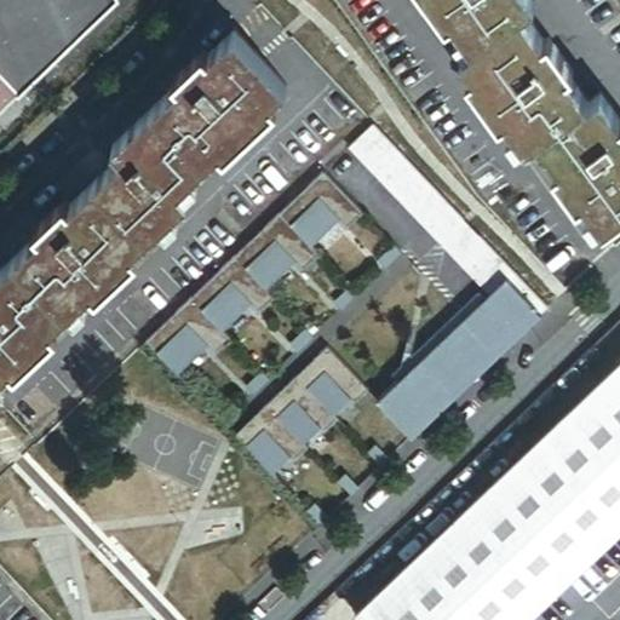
[(0,0),(0,121),(125,0),(0,0)]
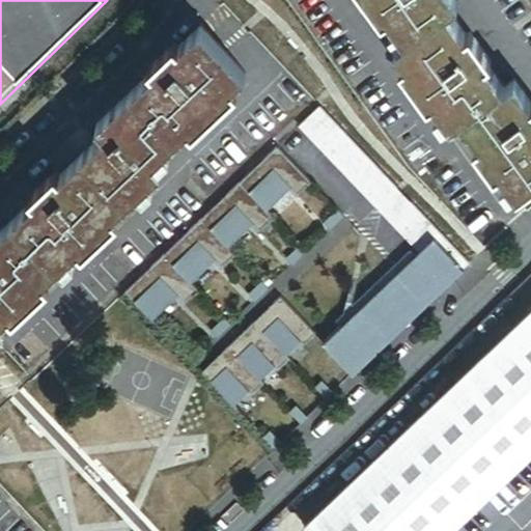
[(365,0),(387,28),(391,25),(410,50),(398,57),(409,71),(403,75),(432,113),(437,110),(454,135),(466,127),(483,152),(478,156),(500,186),(505,182),(523,205),(530,199),(530,104),(520,88),(508,96),(491,72),(496,67),(474,38),(469,42),(451,18),(463,9),(455,0),(365,0)]
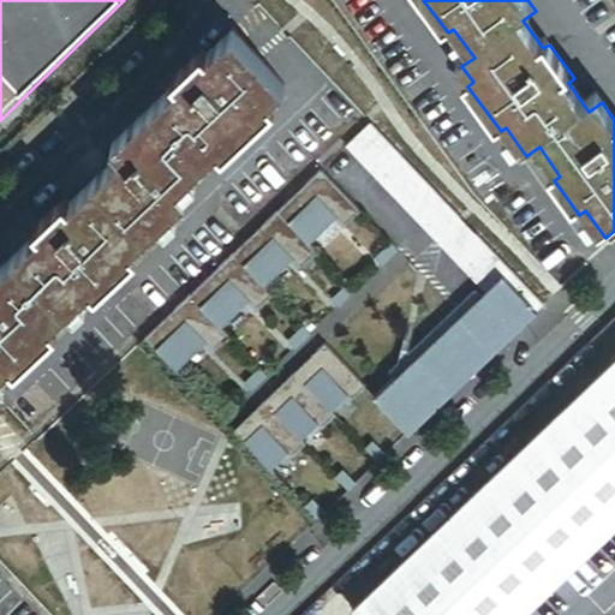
[(288,84),(234,28),(209,52),(206,47),(175,76),(180,81),(115,142),(126,153),(76,201),(70,196),(41,224),(46,228),(0,272),(0,378),(19,362),(23,366),(63,329),(58,324),(97,286),(102,291),(142,252),(138,248),(193,195),(183,184),(224,145),(228,150),(279,102),(274,97),(288,84)]
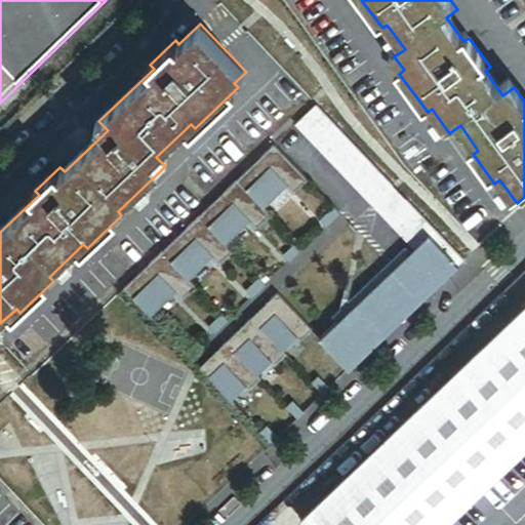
[(373,207),(394,188),(316,106),(295,125),(373,207)]
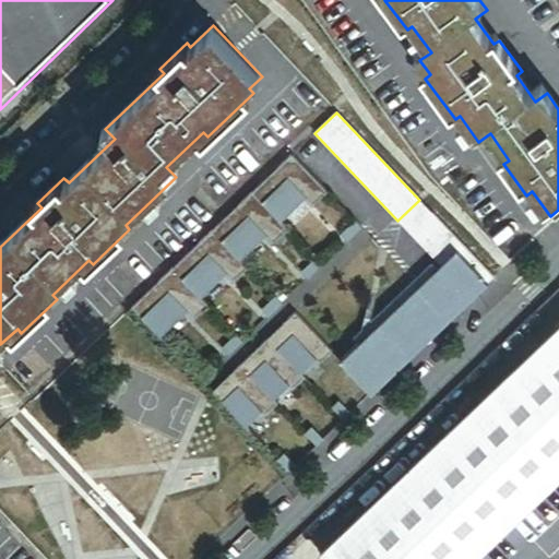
[(328,192),(292,155),(252,192),(281,223),(305,200),(311,207),(328,192)]
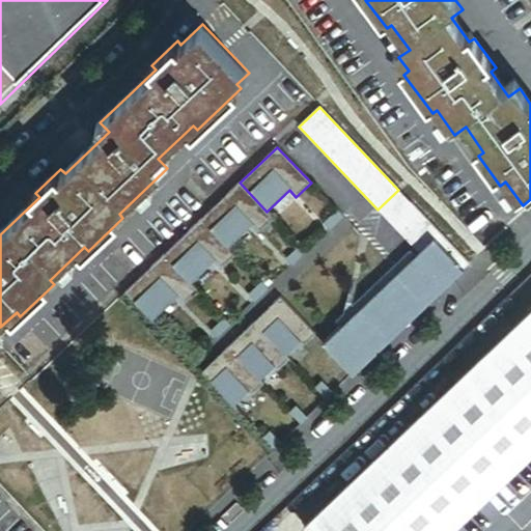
[(267,212),(240,183),(202,218),(229,247),(252,225),(258,232),(273,218),(267,212)]
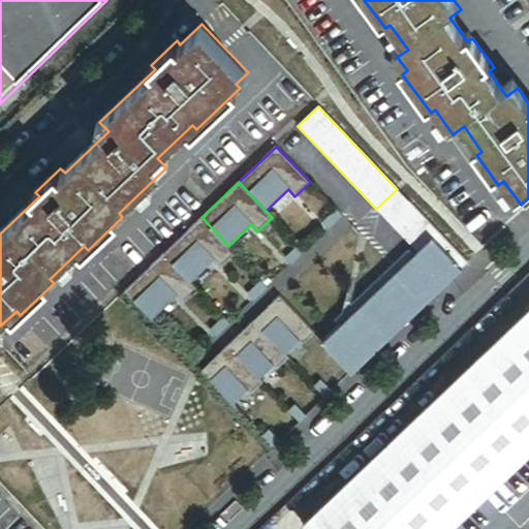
[(410,203),(390,222),(447,284),(468,265),(410,203)]
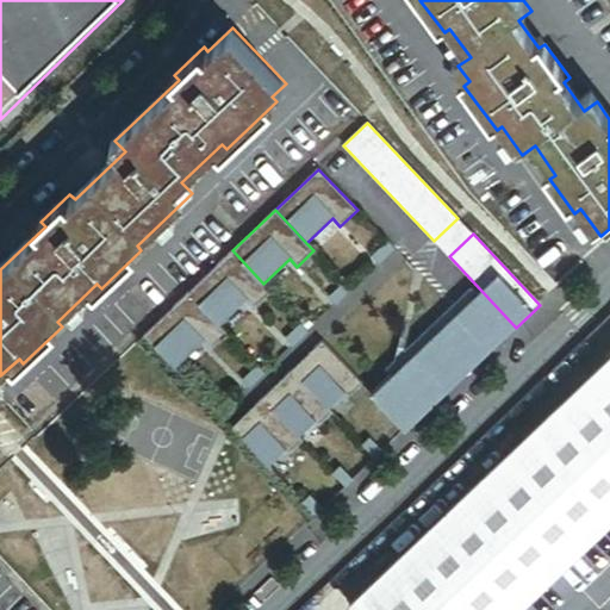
[(381,263),(396,250),(388,242),(374,255),(381,263)]
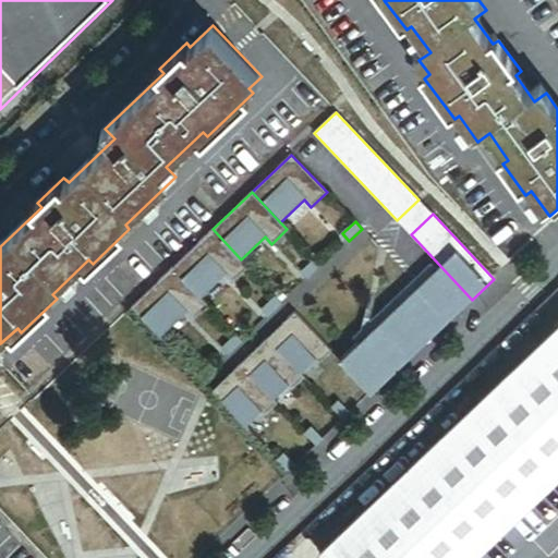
[(247,267),(241,259),(213,229),(172,267),(202,296),(225,275),(232,281),(247,267)]
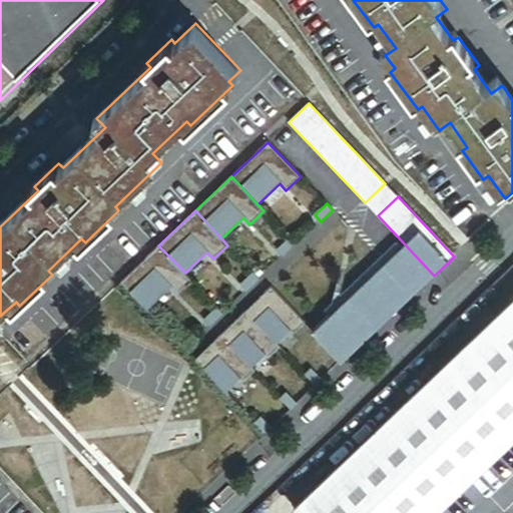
[(285,255),(296,244),(291,238),(279,249),(285,255)]
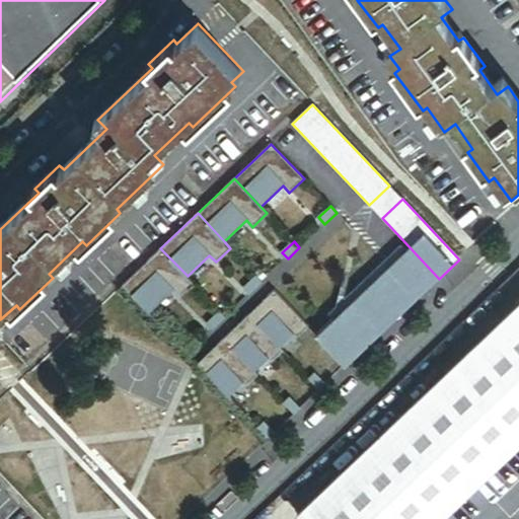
[(194,283),(188,276),(160,248),(124,284),(150,311),(172,290),(178,297),(194,283)]
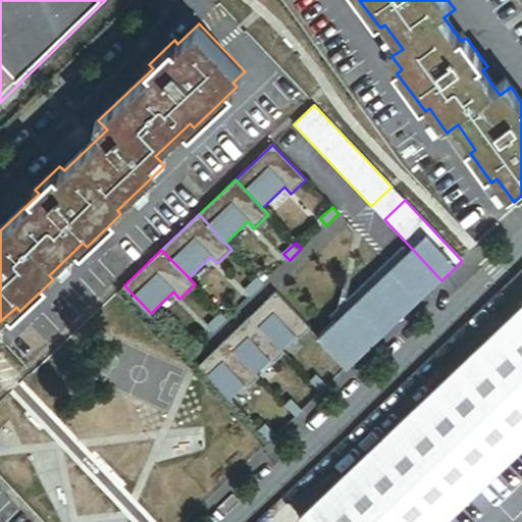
[(356,304),(384,334),(420,301),(392,270),(356,304)]
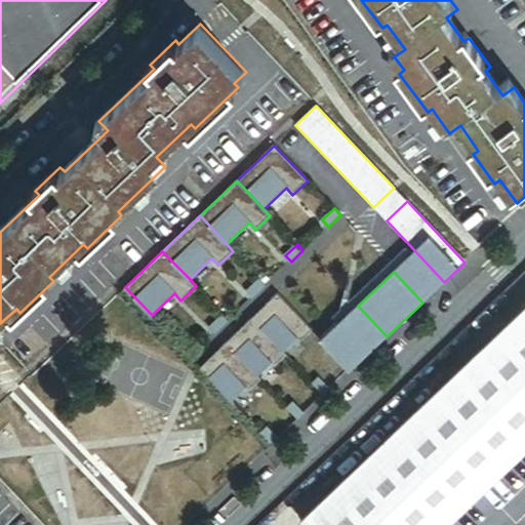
[(253,296),(266,285),(259,279),(248,290),(253,296)]
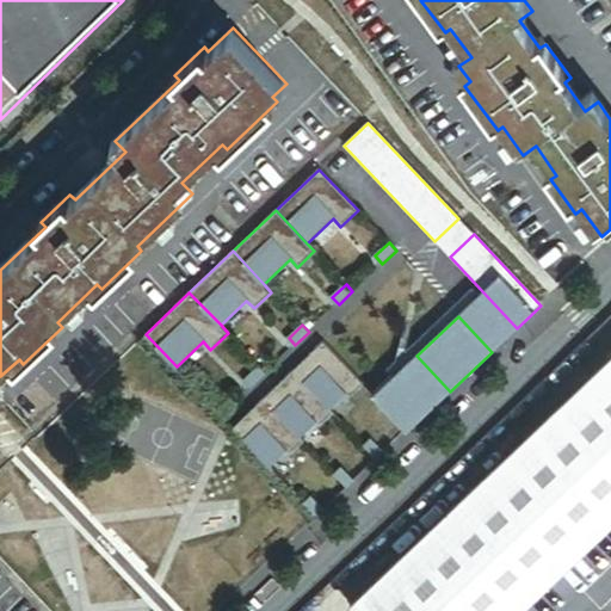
[(364,386),(325,343),(295,371),(332,409),(347,396),(350,399),(364,386)]
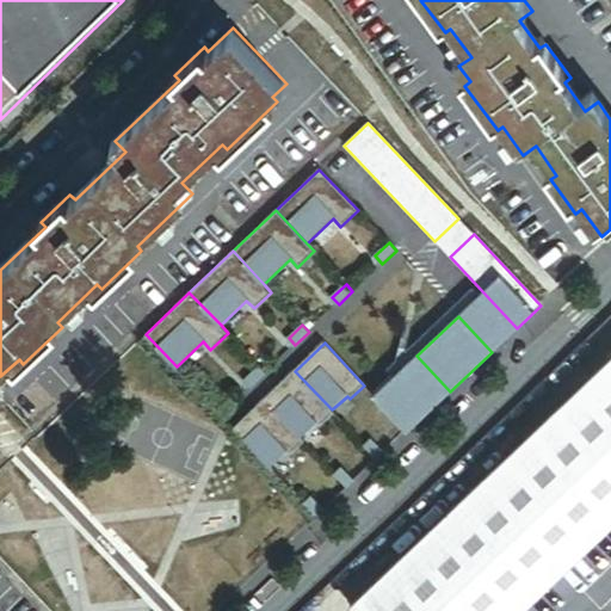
[(356,610),(516,610),(610,520),(610,353),(349,603),(356,610)]
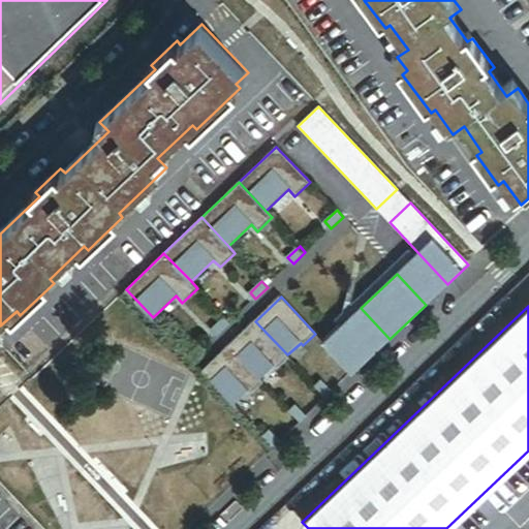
[(342,362),(353,373),(390,339),(361,308),(324,343),(342,362)]
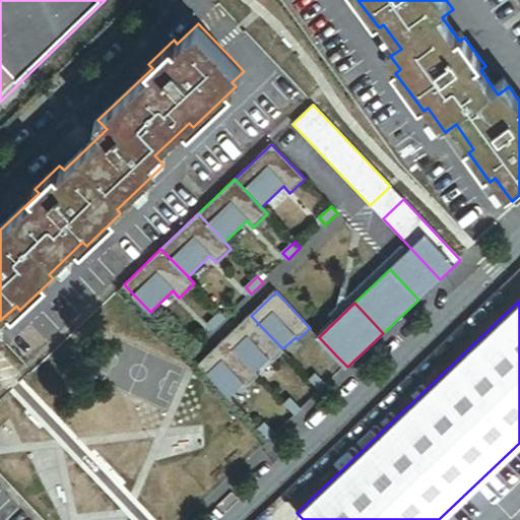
[(214,329),(226,318),(220,312),(208,323),(214,329)]
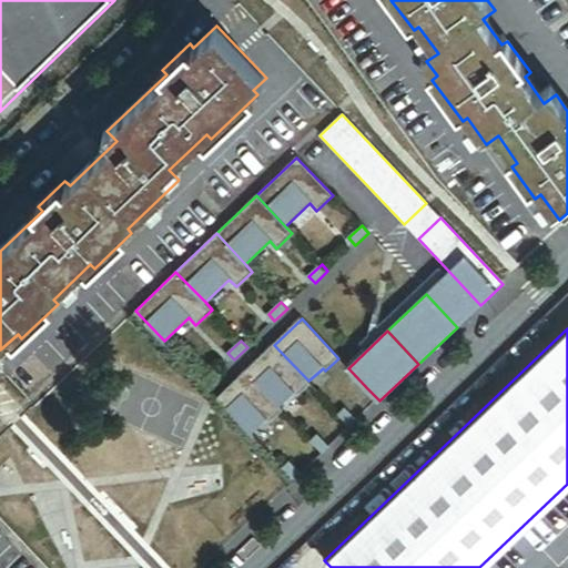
[(308,381),(274,345),(246,371),(281,407),(295,394),(297,397),(312,384),(308,381)]
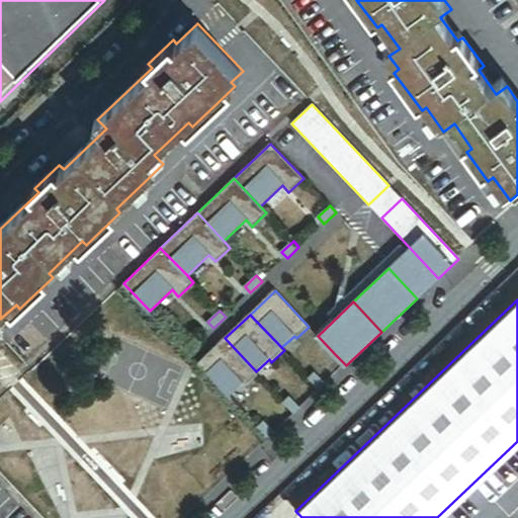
[(256,371),(225,338),(198,362),(231,396),(244,383),(247,385),(259,374),(256,371)]
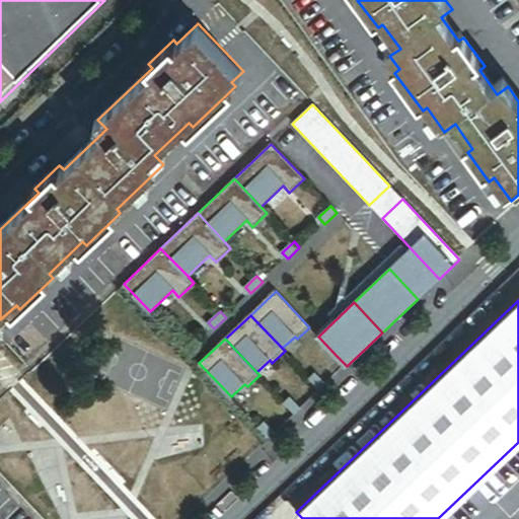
[(347,366),(336,355),(329,361),(341,372),(347,366)]
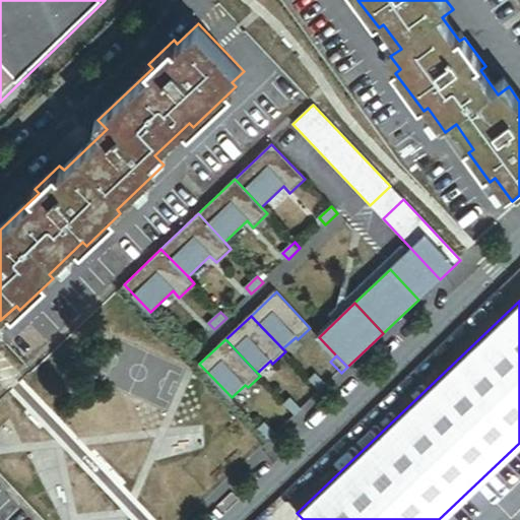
[(322,391),(311,379),(305,385),(316,396),(322,391)]
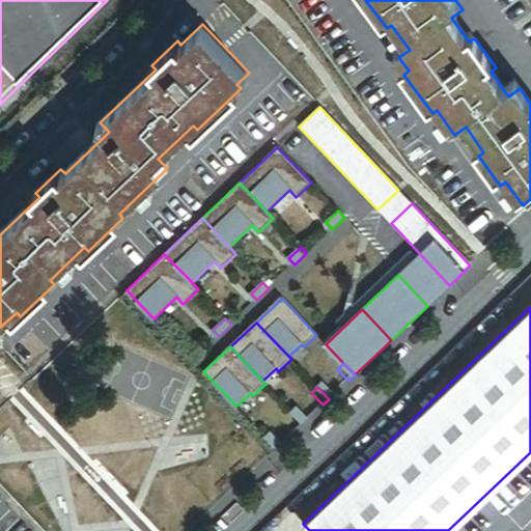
[(303,423),(291,411),(285,417),(297,429),(303,423)]
